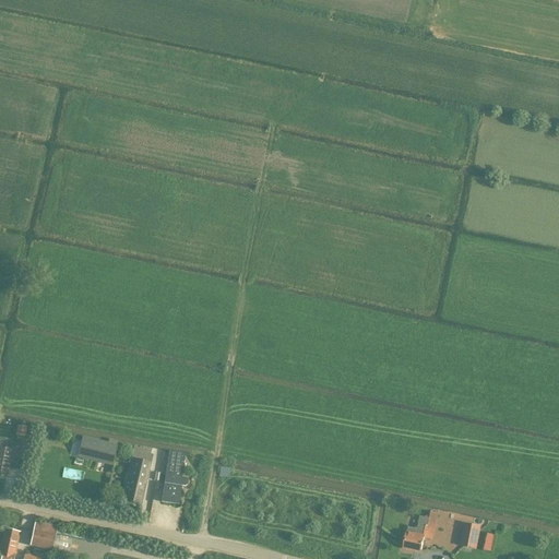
[(113,466),(117,445),(118,441),(109,440),(108,443),(83,437),(78,458),(113,466)]
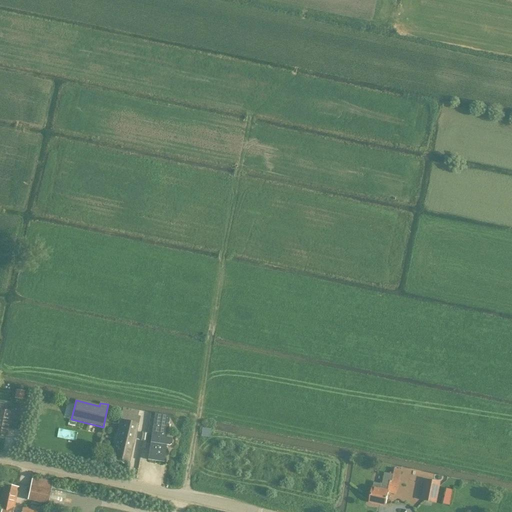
[(19,406),(19,407),(6,405),(5,411),(0,410),(0,435),(0,436),(1,434),(7,436),(9,426),(15,427),(15,428),(16,428),(17,420),(25,421),(28,407),(19,406)]
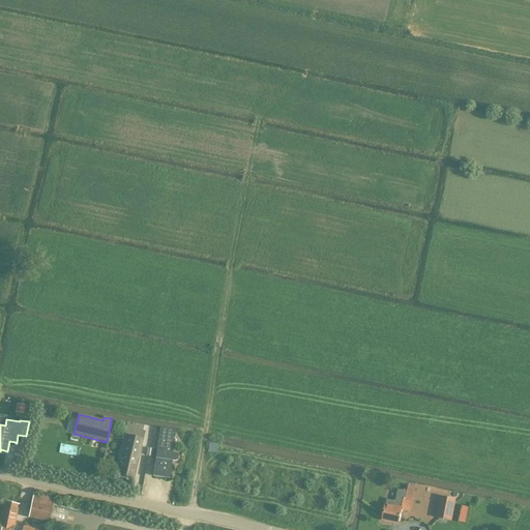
[(176,431),(160,429),(153,476),(170,479),(173,461),(176,462),(177,460),(178,455),(177,453),(172,453),(176,431)]
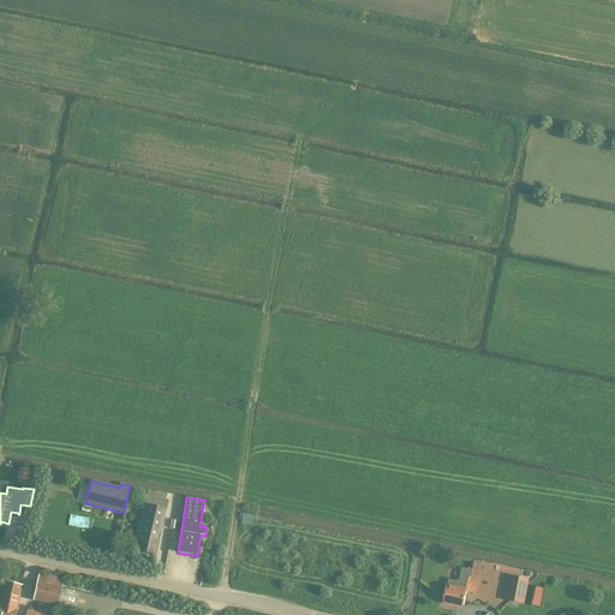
[(144,505),(141,521),(142,521),(135,550),(153,554),(163,508),(144,505)]
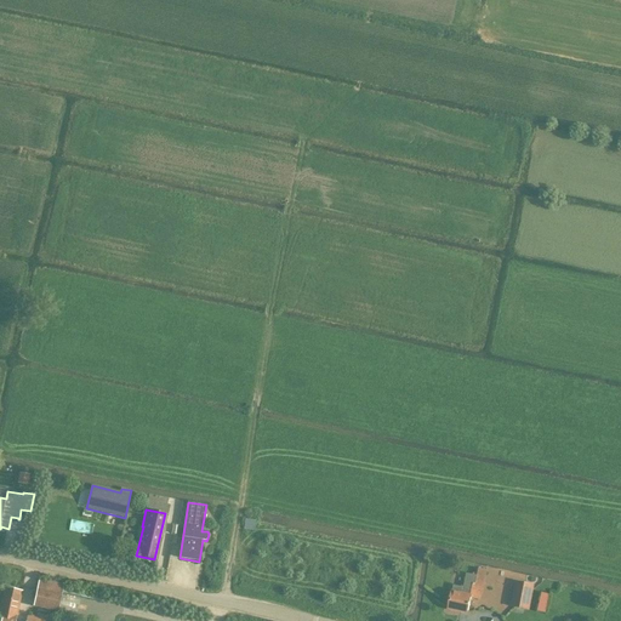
[(254,520),(244,519),(243,529),(252,530),(254,520)]
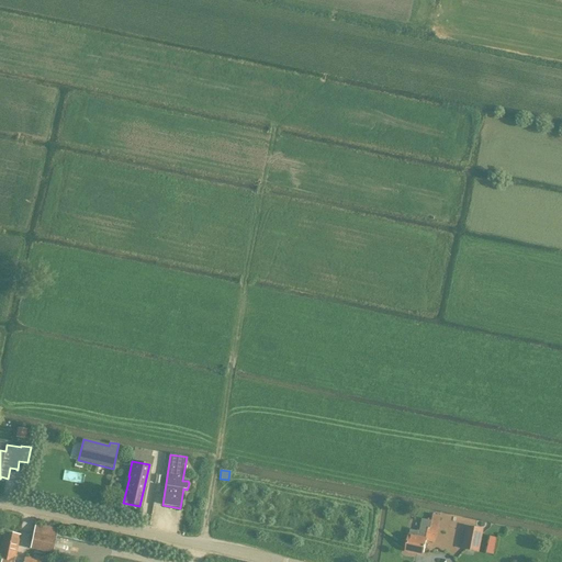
[(64,481),(85,483),(86,473),(65,471),(64,481)]
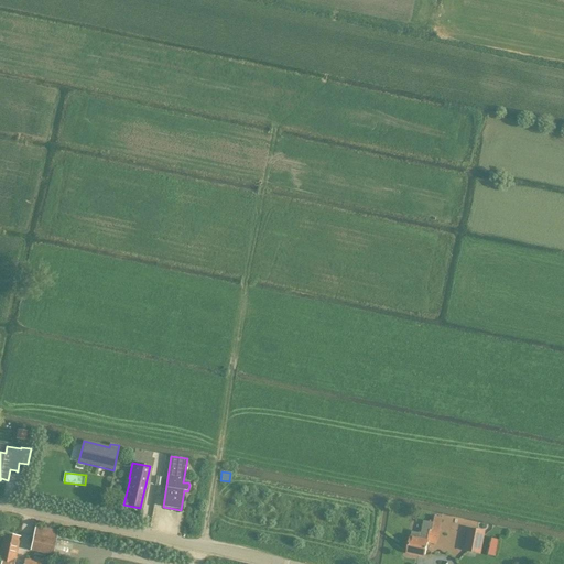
[(412,532),(410,538),(407,553),(425,557),(429,542),(427,542),(430,530),(438,532),(442,518),(434,517),(433,523),(423,521),(421,533),(412,532)]
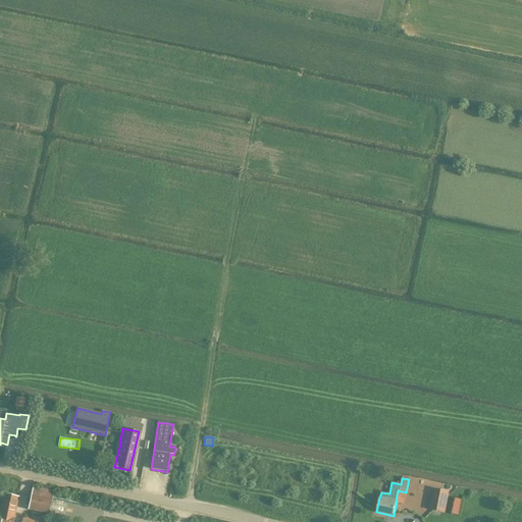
[(451,490),(452,484),(435,481),(434,487),(451,490)]
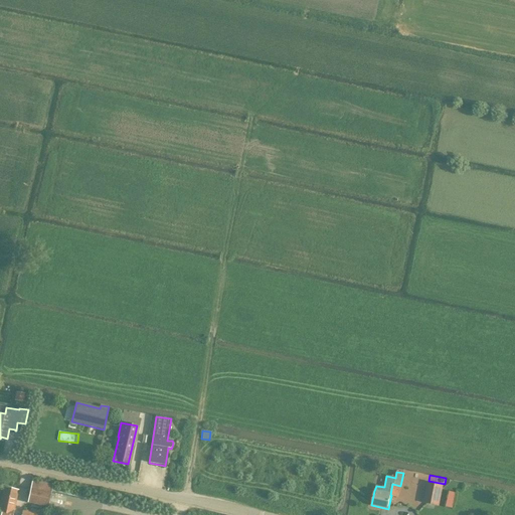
[(52,485),(32,481),(28,503),(47,507),(52,485)]
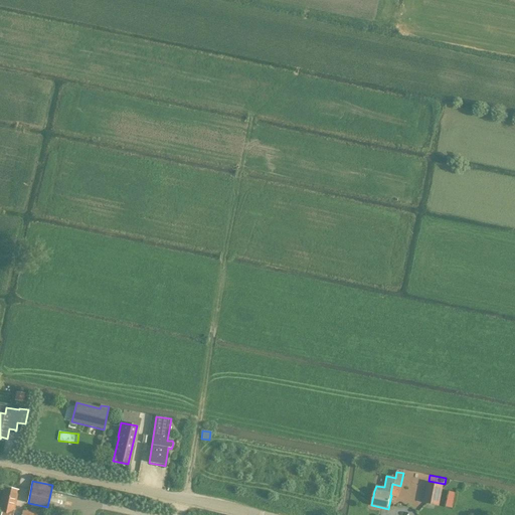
[(83,492),(53,486),(52,485),(51,492),(82,499),(83,493),(83,492)]
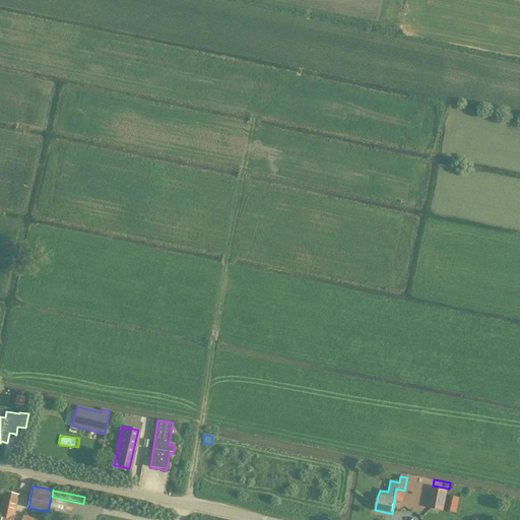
[(12,519),(18,496),(4,492),(0,508),(0,519),(12,519)]
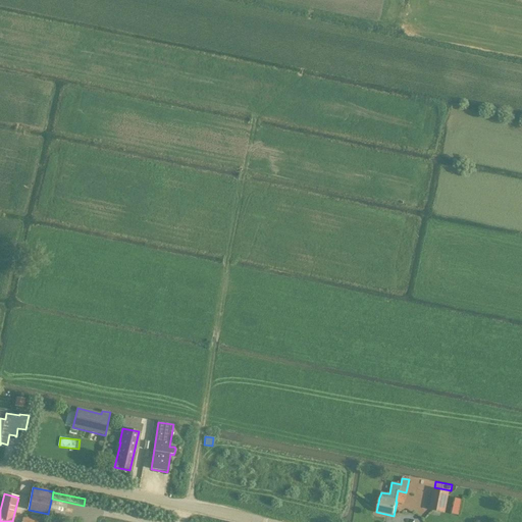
[(447,497),(435,494),(433,508),(430,507),(430,510),(445,513),(447,497)]
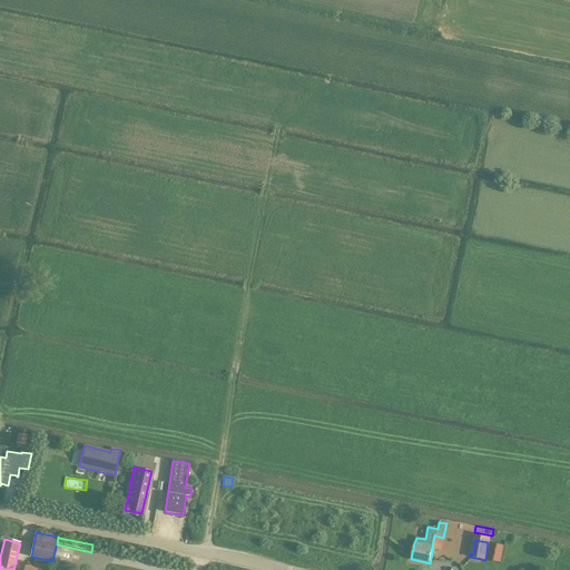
[(498,543),(494,560),(502,562),(507,546),(498,543)]
